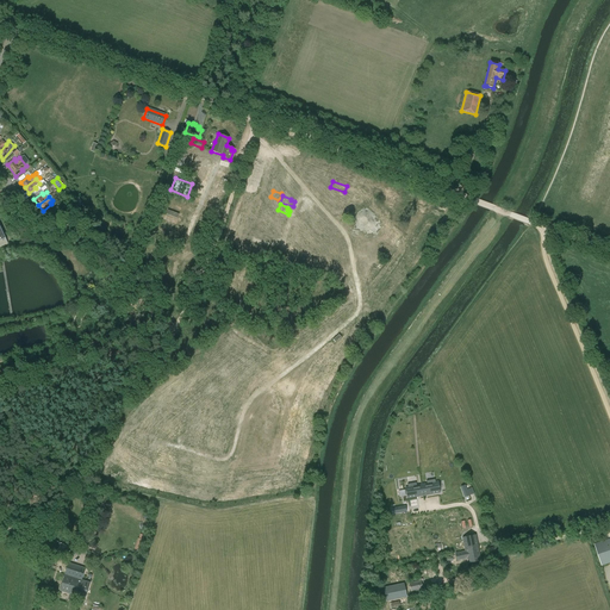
[(403,279),(410,274),(405,267),(398,271),(403,279)]
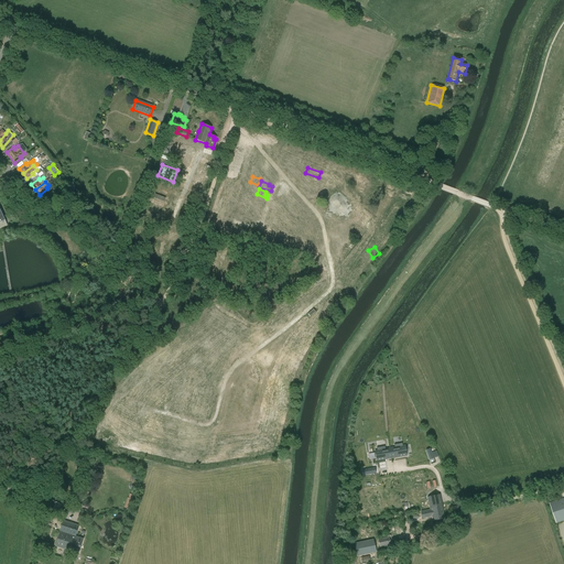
[(224,253),(223,270),(232,270),(234,253),(224,253)]
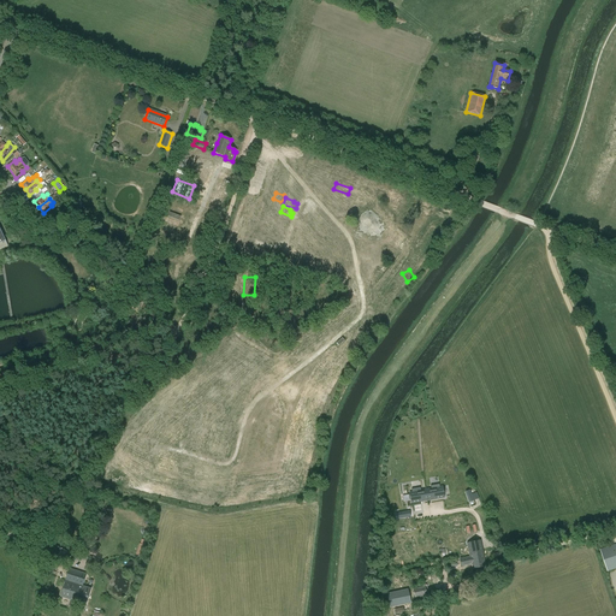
[(394,308),(389,297),(380,301),(385,312),(394,308)]
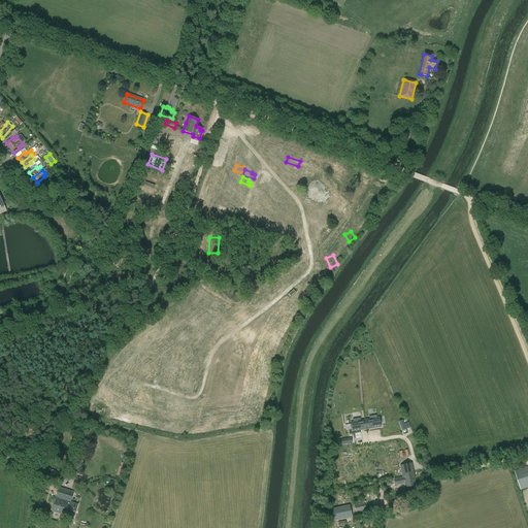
[(309,297),(312,290),(308,288),(304,294),(309,297)]
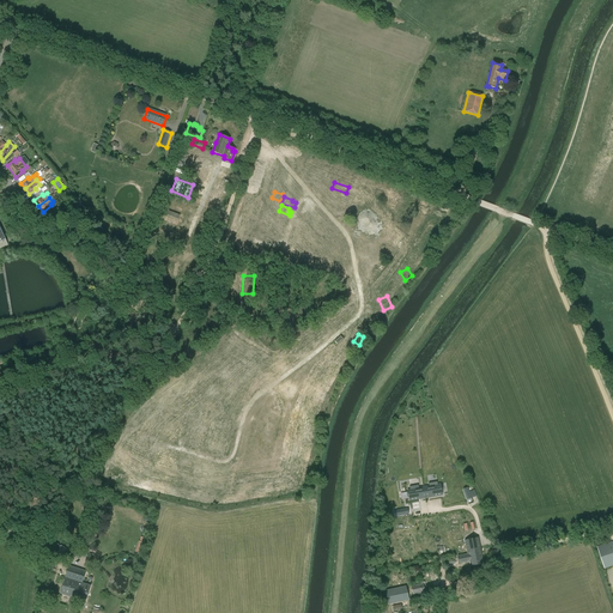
[(249,350),(256,341),(252,338),(244,346),(249,350)]
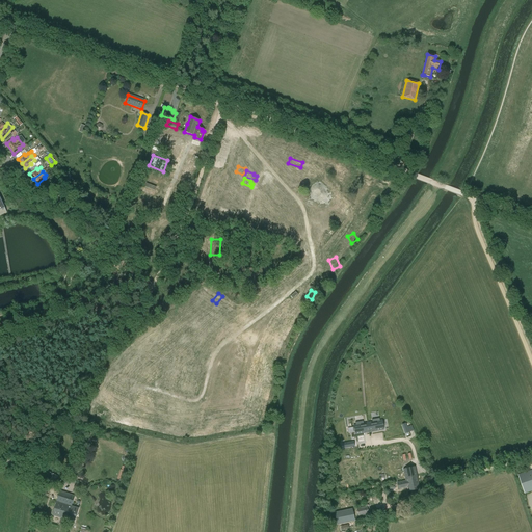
[(183,337),(180,343),(187,346),(191,339),(186,337),(186,338),(183,337)]
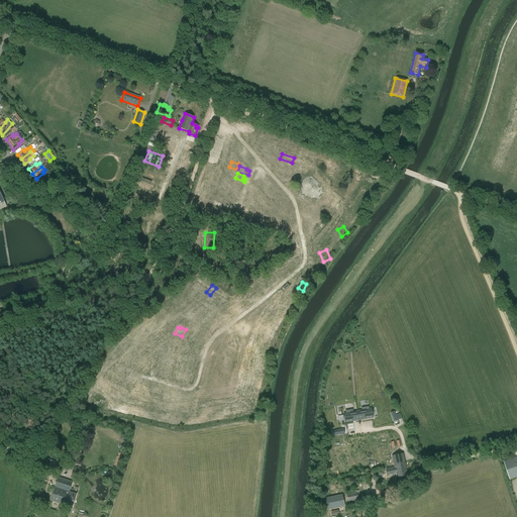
[(149,337),(143,344),(152,351),(158,345),(154,342),(157,340),(154,338),(153,340),(149,337)]
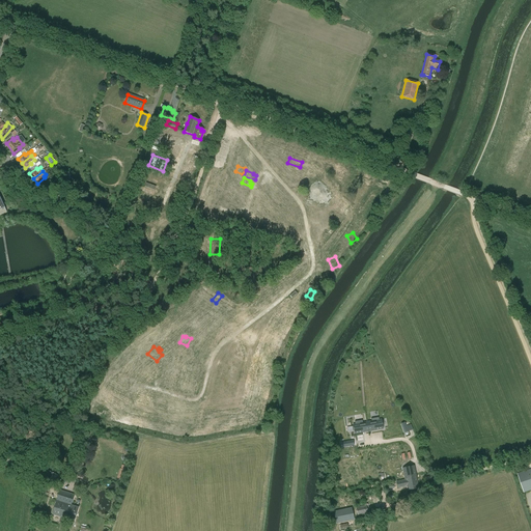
[(189,366),(188,370),(193,372),(195,366),(201,368),(203,365),(192,361),(190,366),(189,366)]
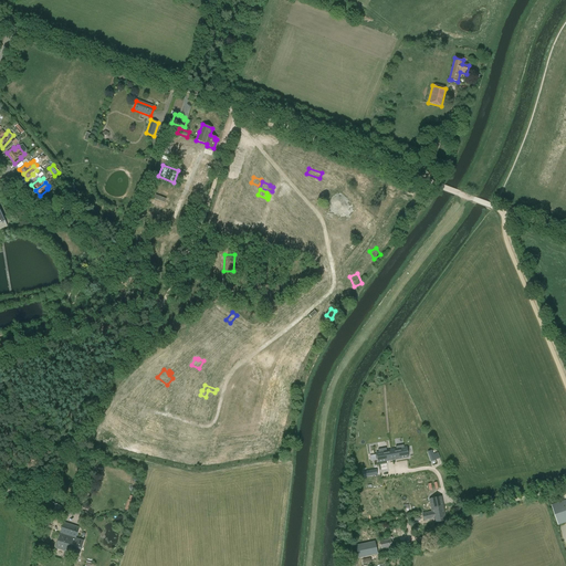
[(129,404),(137,411),(139,408),(136,405),(137,405),(133,400),(129,404)]
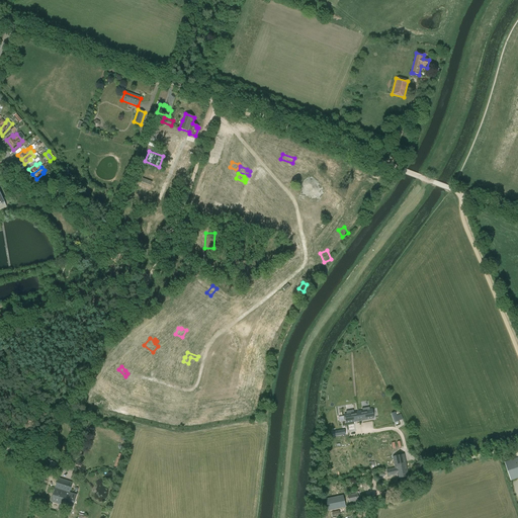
[(180,369),(178,376),(187,379),(188,375),(190,376),(191,372),(180,369)]
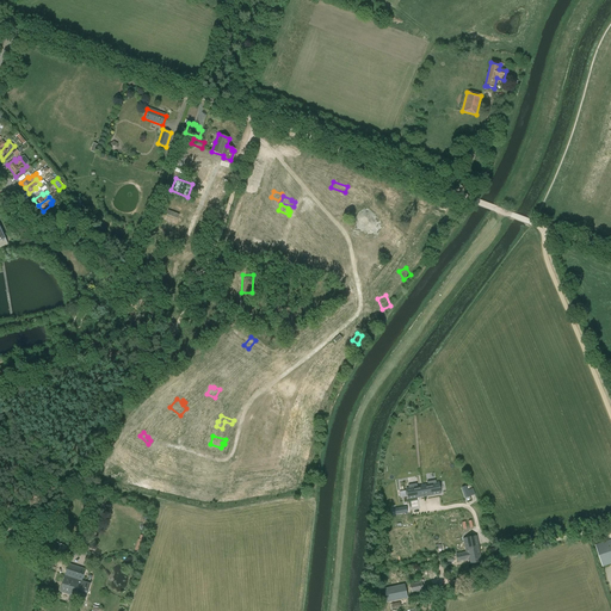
[(423,486),(424,497),(430,495),(440,493),(438,482),(436,483),(436,480),(427,482),(427,485),(423,486)]
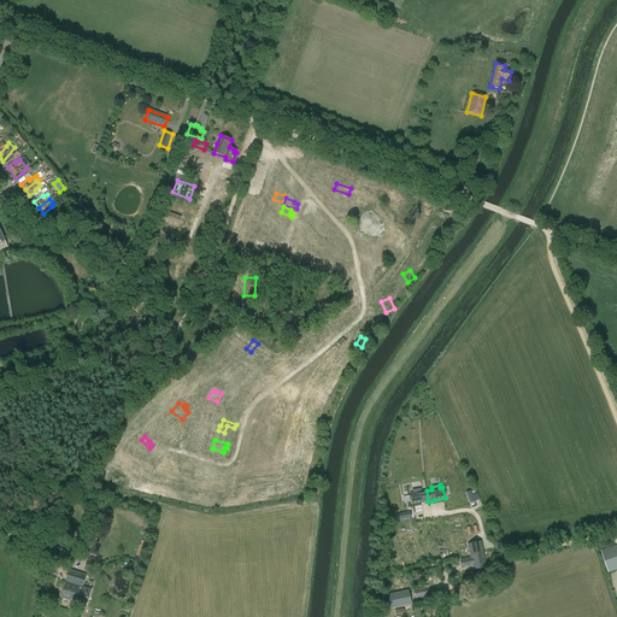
[(428,501),(427,491),(422,491),(421,488),(412,491),(412,493),(410,493),(412,504),(423,501),(423,503),(428,501)]
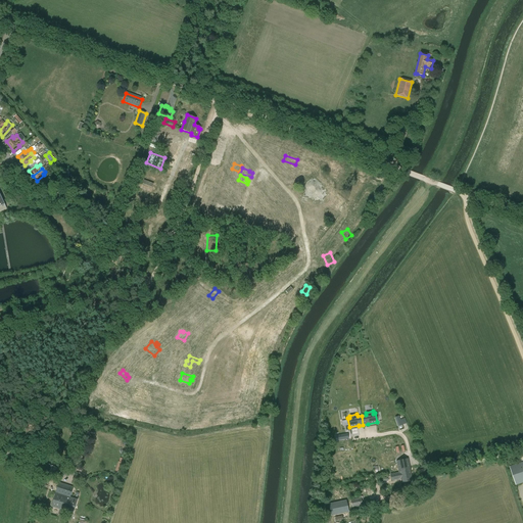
[(171,421),(171,418),(161,418),(161,427),(167,427),(167,421),(171,421)]
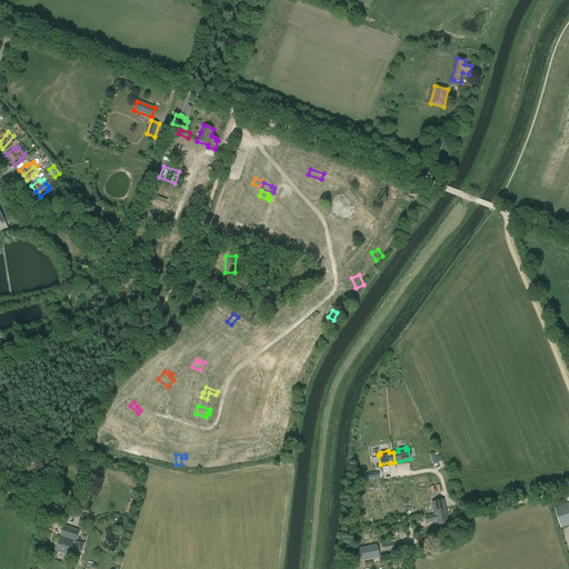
[(437,526),(448,523),(446,512),(446,511),(443,499),(431,502),(433,513),(431,515),(426,516),(427,522),(436,521),(437,526)]
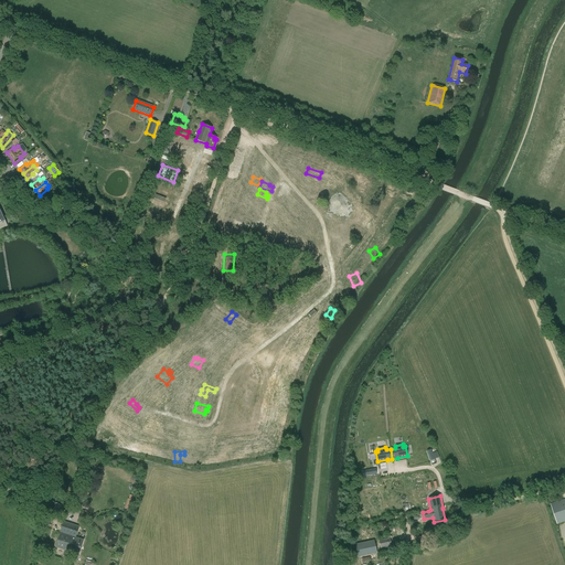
[(55,521),(62,505),(48,499),(41,514),(55,521)]
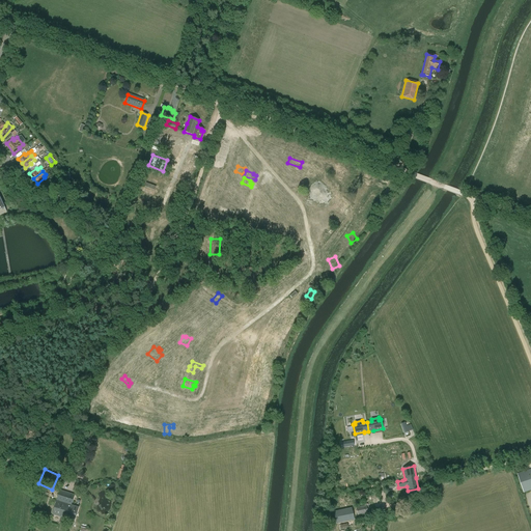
[(530,469),(518,474),(524,493),(530,490),(530,469)]
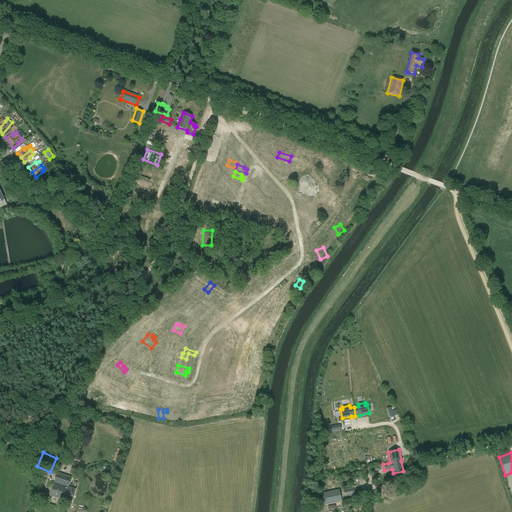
[(71,503),(76,489),(69,487),(72,477),(58,472),(55,482),(50,496),(63,500),(63,502),(65,503),(65,501),(71,503)]
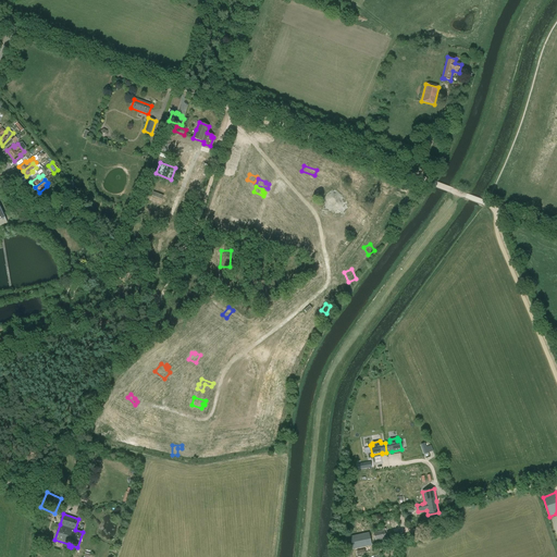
[(375,540),(386,537),(384,531),(373,533),(375,540)]
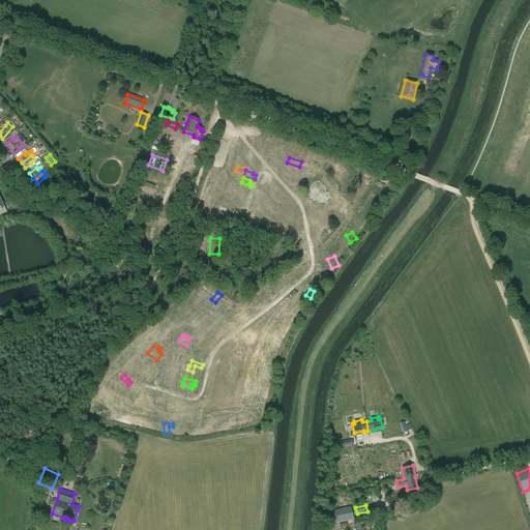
[(357,513),(355,507),(334,510),(336,521),(352,518),(352,514),(357,513)]
